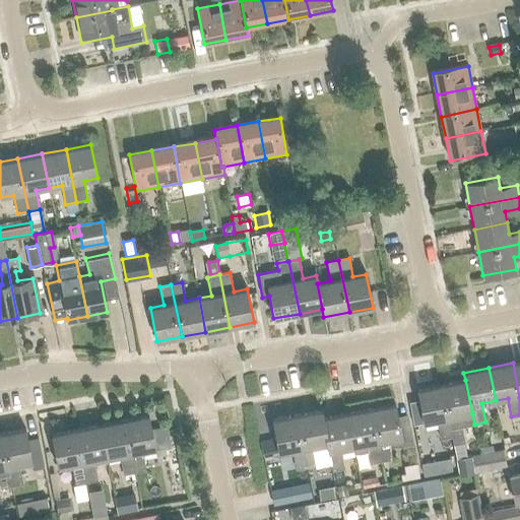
[(472,413),(465,380),(442,385),(453,437),(454,445),(464,443),(461,427),(474,425),(472,413)]
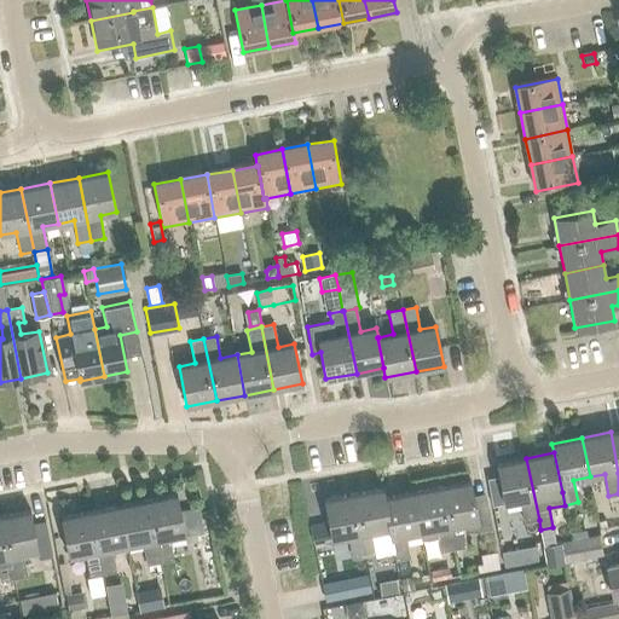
[(525,522),(539,520),(526,458),(496,464),(504,503),(520,501),(525,522)]
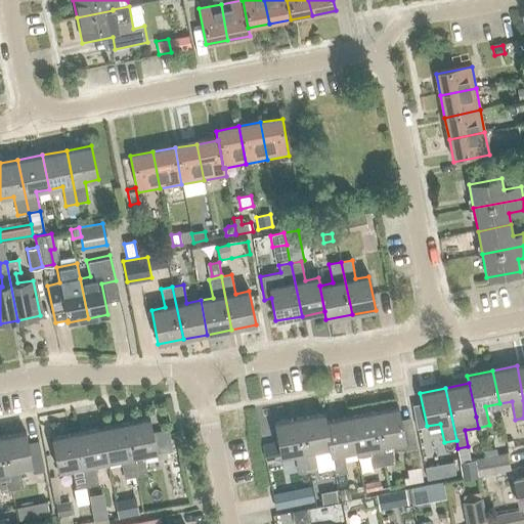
[(413,435),(403,436),(398,407),(374,412),(385,465),(396,463),(393,450),(406,450),(417,448),(413,435)]
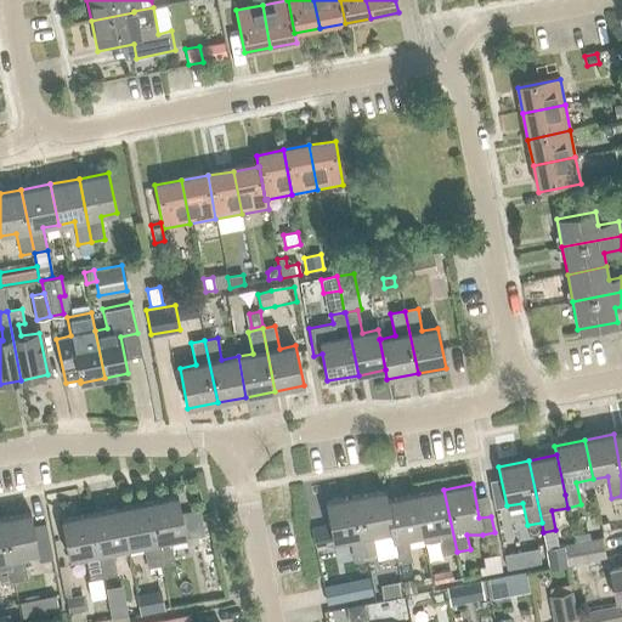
[(444,490),(416,495),(423,535),(424,543),(440,541),(442,554),(457,552),(444,490)]
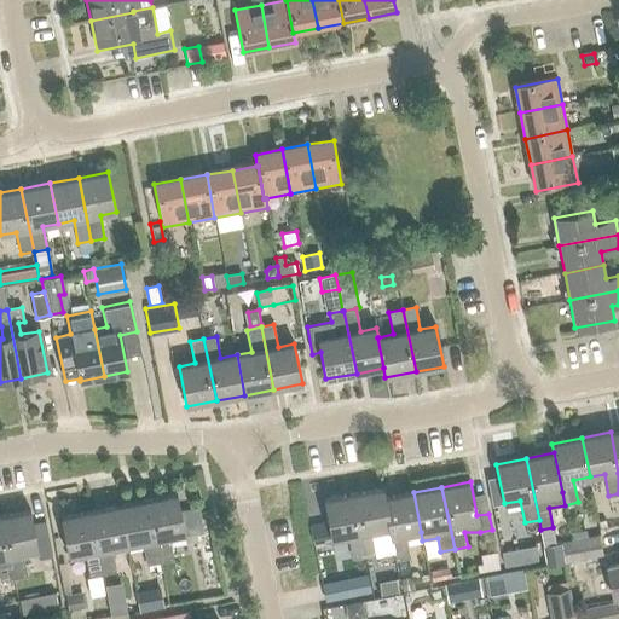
[(379,554),(374,531),(388,528),(385,498),(382,489),(354,495),(366,556),(379,554)]
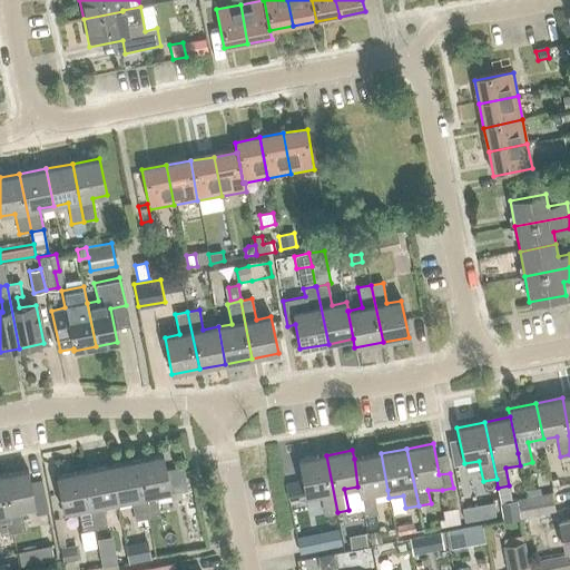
[(363,517),(376,513),(373,493),(387,490),(381,453),(354,459),(357,487),(363,517)]
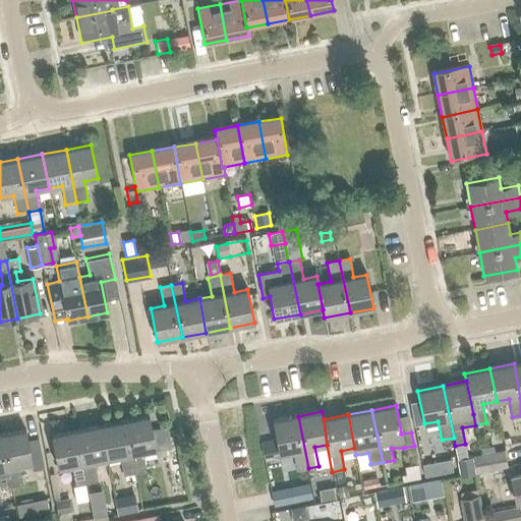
[(124,421),(134,473),(146,471),(142,452),(156,450),(155,446),(170,443),(167,427),(152,430),(149,416),(124,421)]
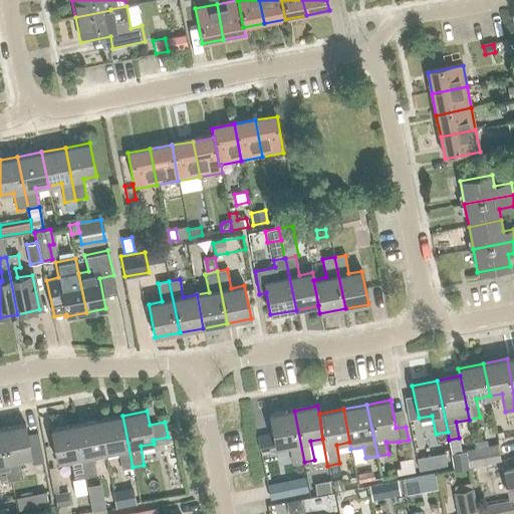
[(275,448),(288,446),(292,464),(304,462),(294,411),(269,416),(275,448)]
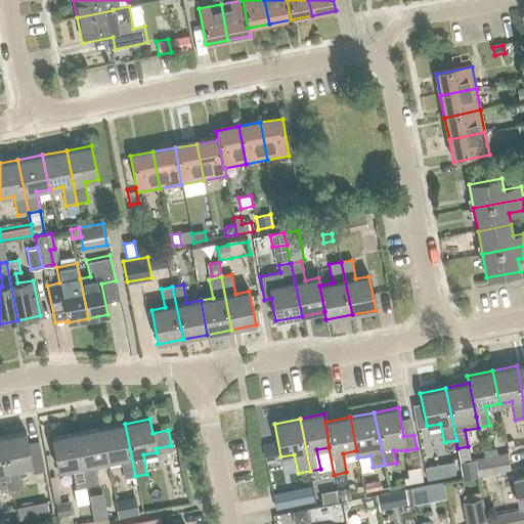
[(120,460),(124,478),(135,476),(125,424),(100,428),(107,462),(120,460)]
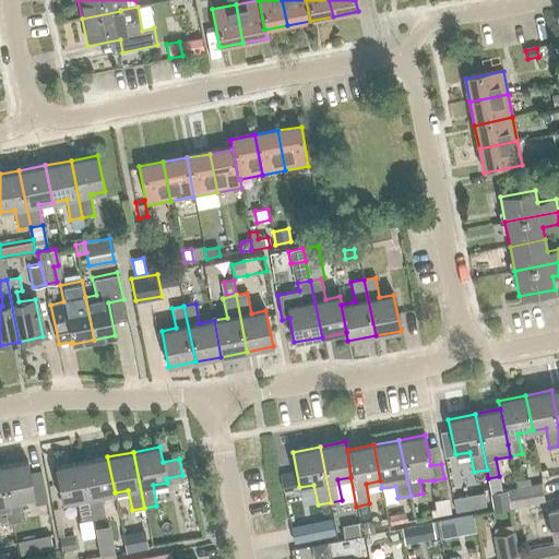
[(105,515),(100,496),(115,492),(107,456),(82,462),(93,519),(105,515)]
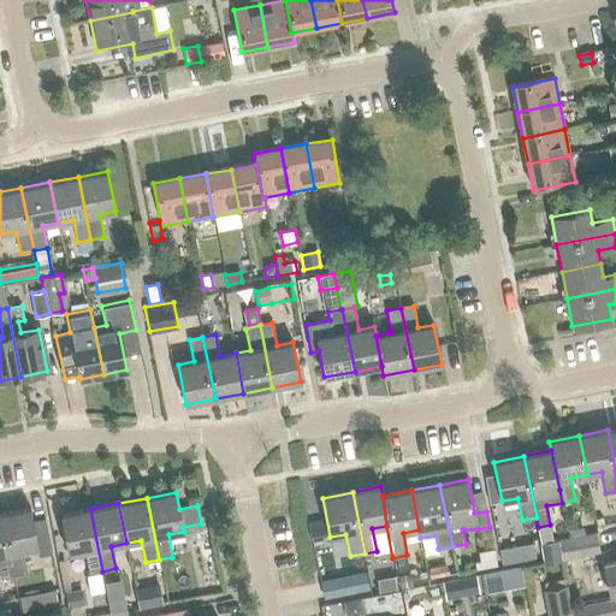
[(22,551),(37,548),(30,508),(1,514),(13,576),(27,573),(22,551)]
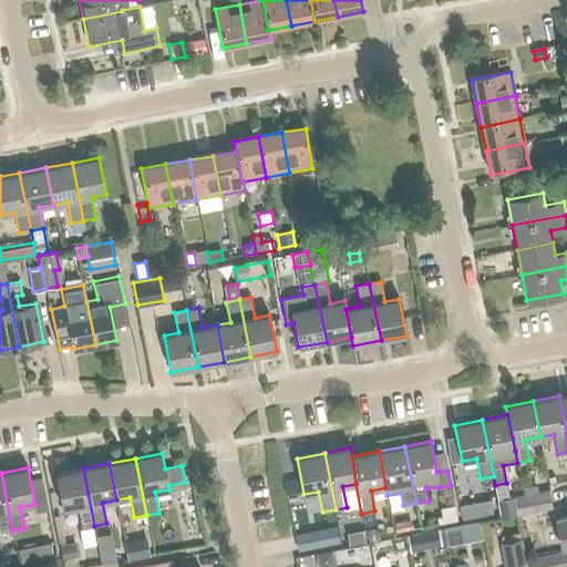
[(63,511),(78,507),(82,528),(94,526),(83,468),(57,474),(63,511)]
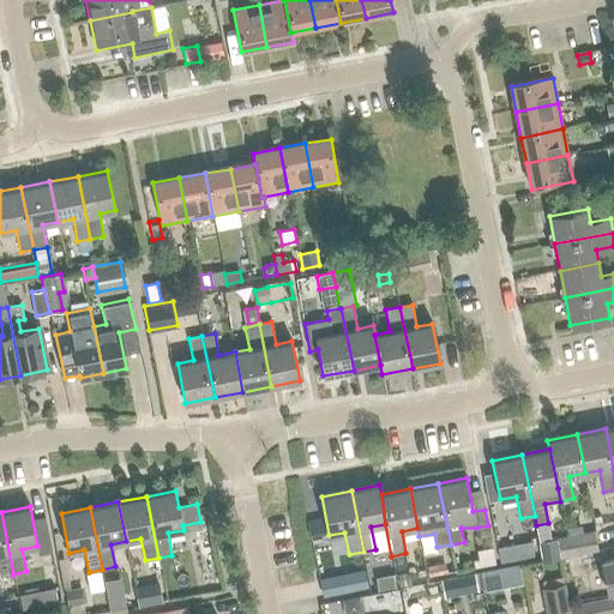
[(1,512),(0,512),(0,576),(0,577),(13,575),(1,512)]
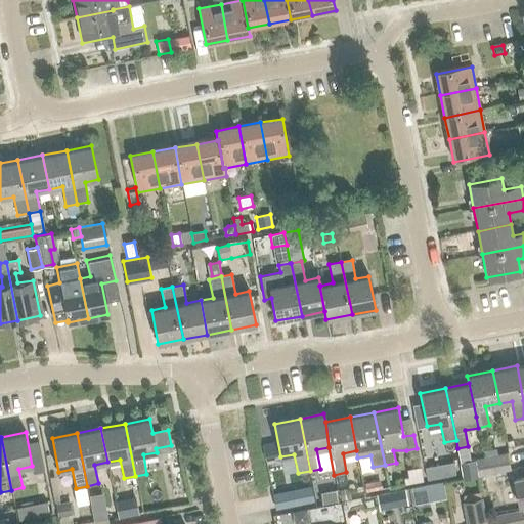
[(507,453),(478,459),(481,475),(511,469),(507,453)]
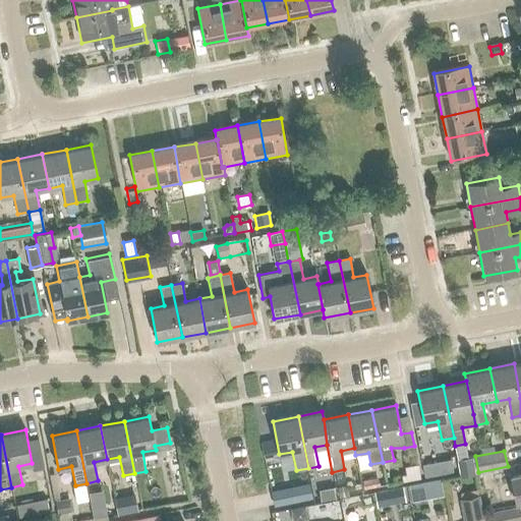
[(475,476),(472,458),(456,461),(459,479),(475,476)]
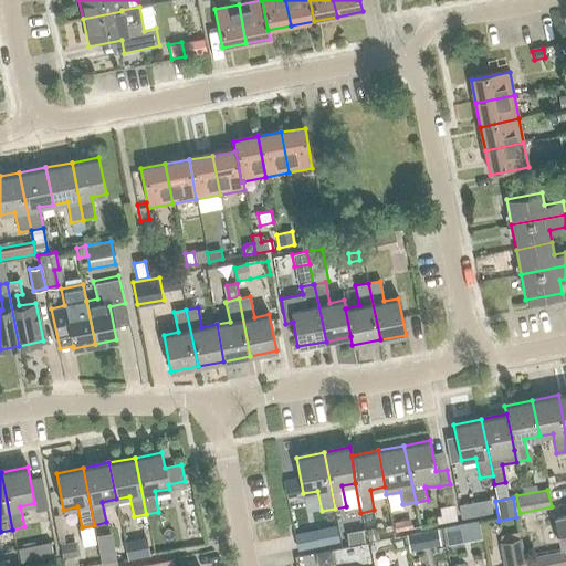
[(478,501),(460,504),(462,517),(480,514),(478,501)]
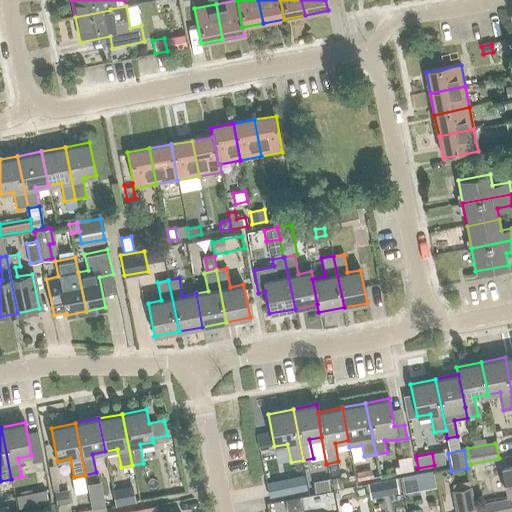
[(413,471),(410,456),(397,459),(399,467),(394,468),(395,474),(413,471)]
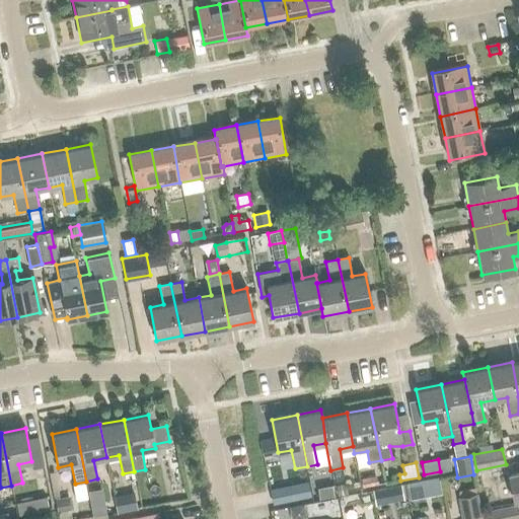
[(518,472),(510,474),(515,501),(518,500),(518,472)]
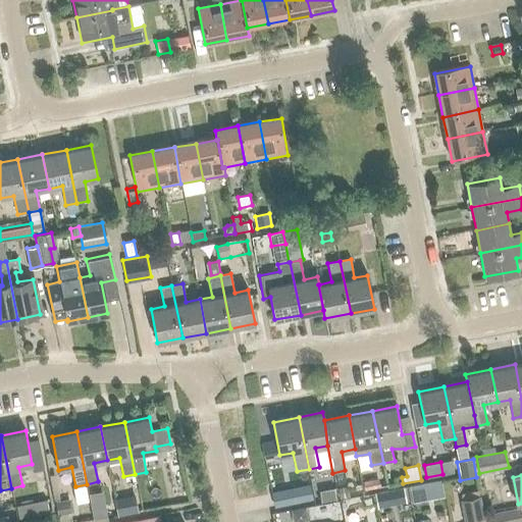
[(379,478),(363,482),(364,490),(380,486),(379,478)]
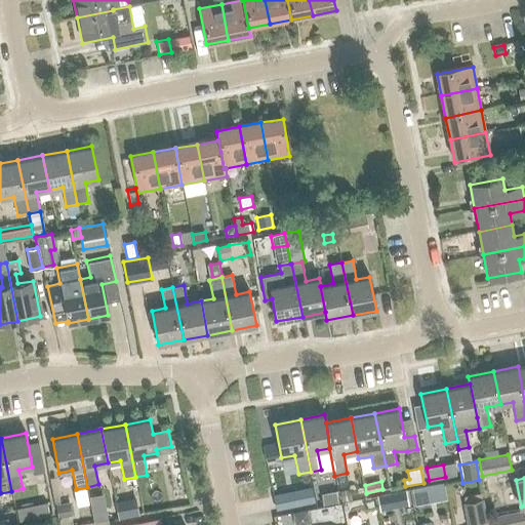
[(86,488),(74,490),(77,507),(89,503),(86,488)]
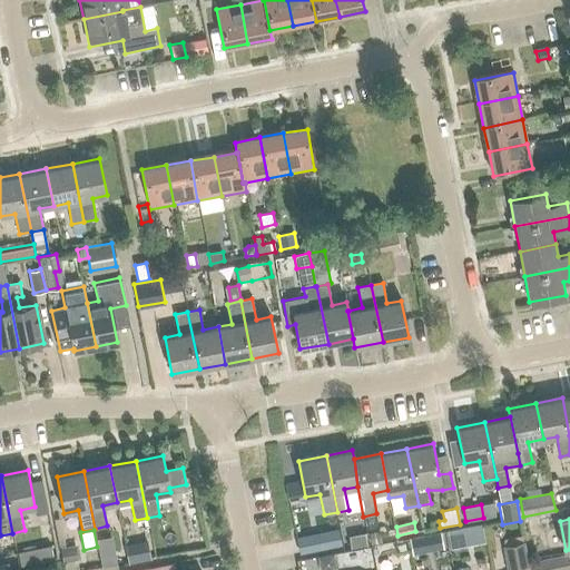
[(338,531),(297,540),(300,553),(341,544),(338,531)]
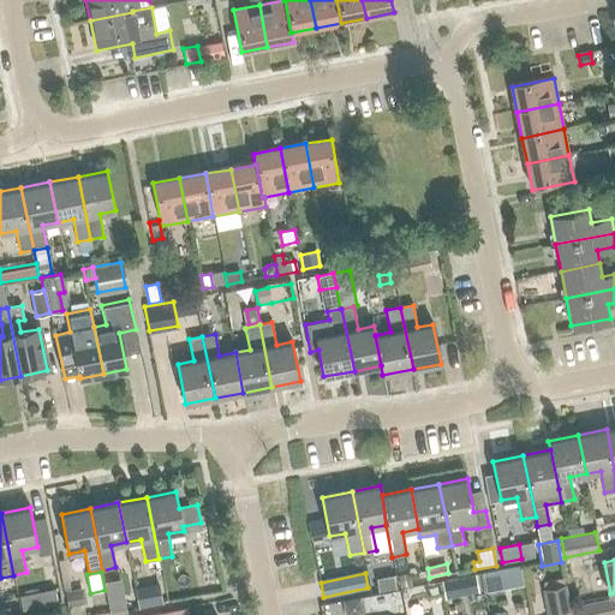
[(412,586),(410,573),(398,575),(400,589),(412,586)]
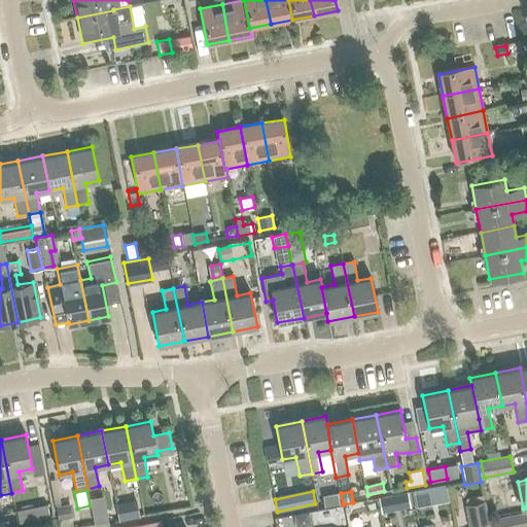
[(341,505),(338,493),(322,496),(324,508),(341,505)]
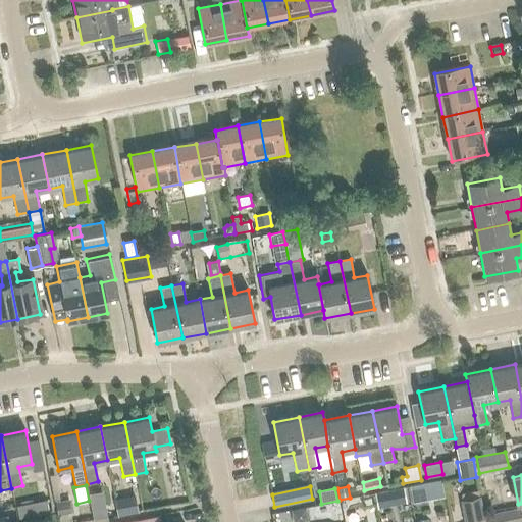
[(387,490),(375,493),(377,508),(390,506),(387,490)]
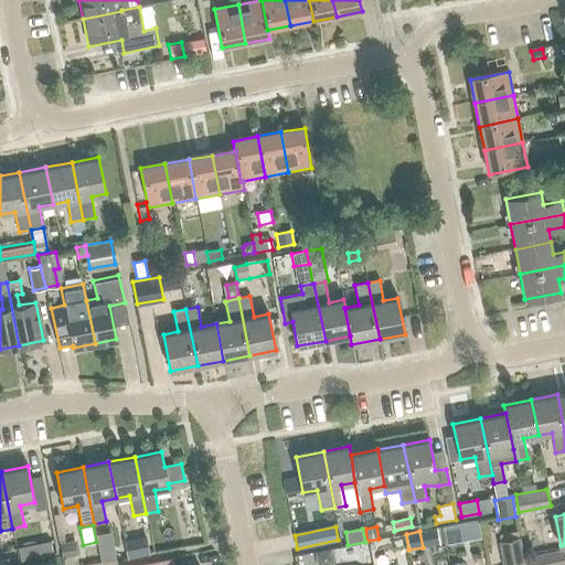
[(150,555),(146,535),(123,541),(127,561),(150,555)]
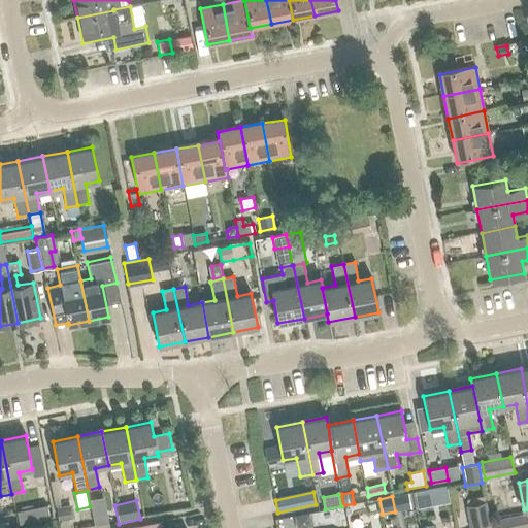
[(487,501),(469,504),(473,527),(491,524),(487,501)]
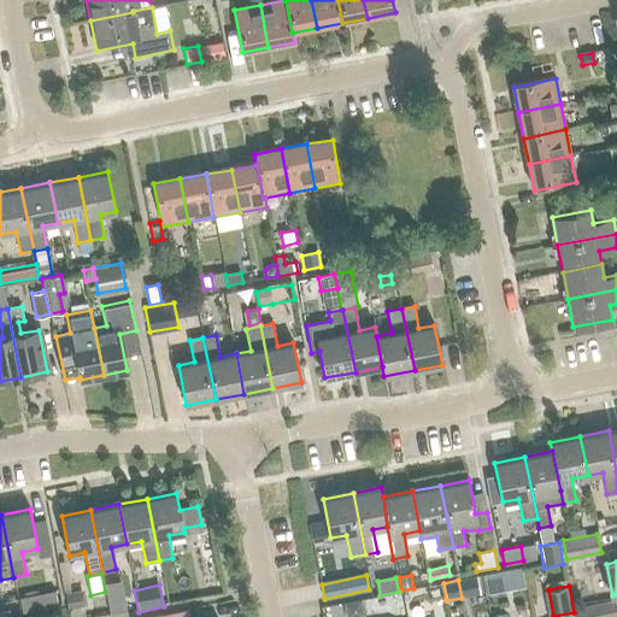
[(54,591),(19,598),(22,612),(58,605),(54,591)]
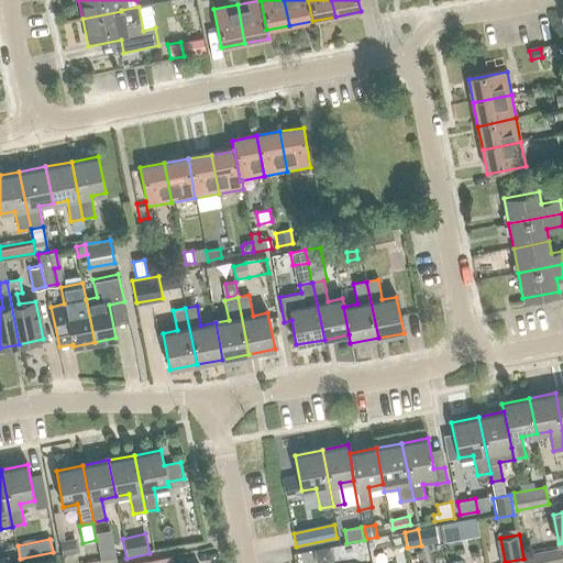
[(78,554),(75,539),(59,542),(63,556),(78,554)]
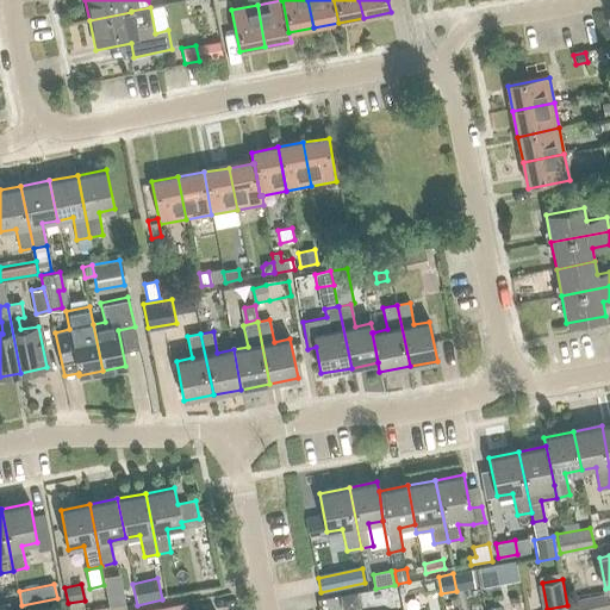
[(123,592),(107,595),(110,608),(125,604),(123,592)]
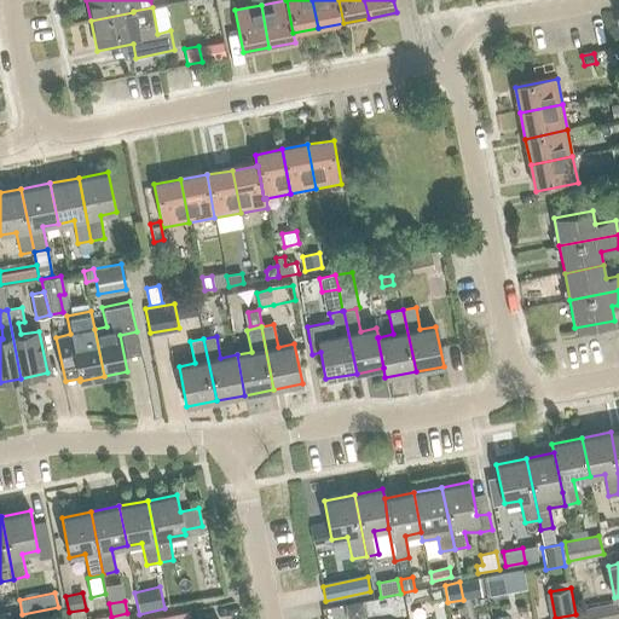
[(347,618),(365,618),(366,618),(363,602),(346,606),(347,618)]
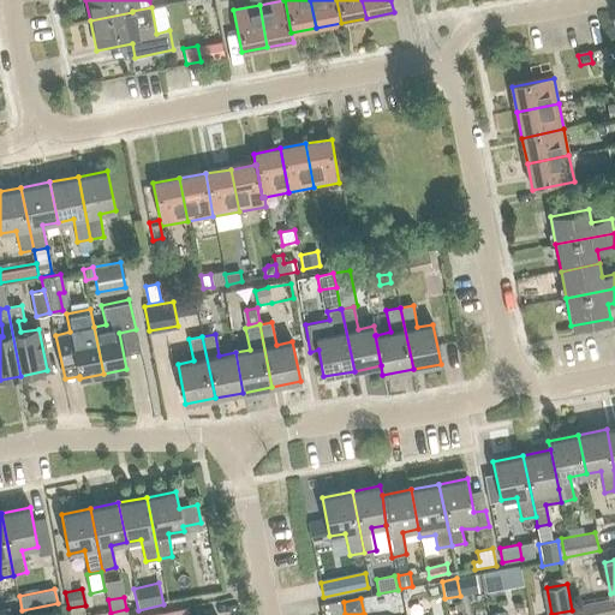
[(614,614),(614,609),(613,598),(575,605),(577,614),(614,614)]
